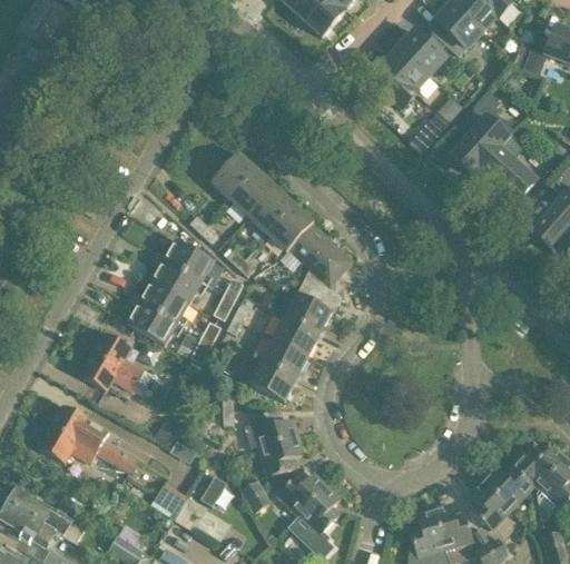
[(282,0),(321,35),(352,0),(282,0)]
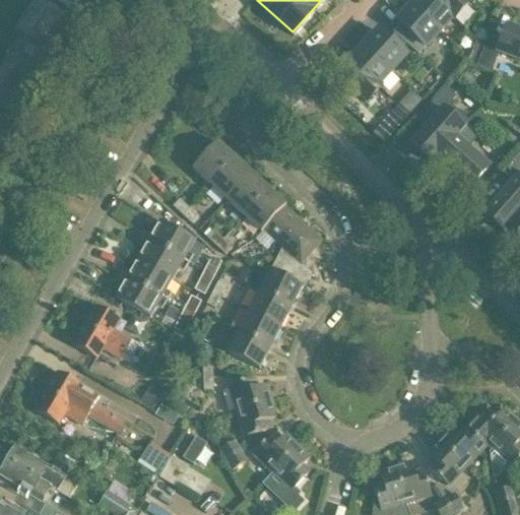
[(453,16),(454,15),(437,0),(413,0),(410,3),(439,29),(452,15),(453,16)]
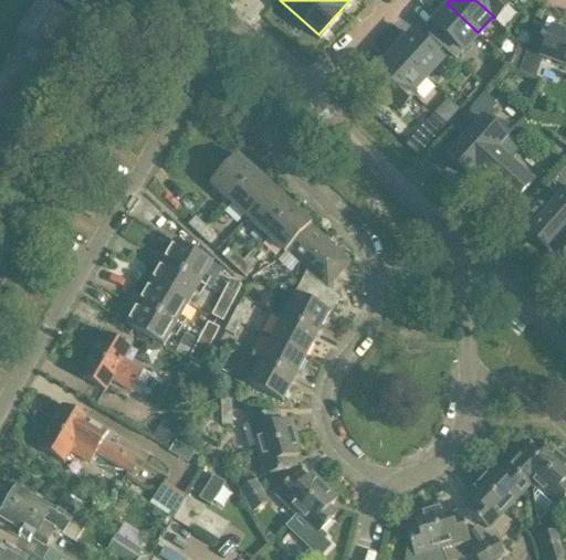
[(475,0),(494,17),(509,1),(507,0),(475,0)]
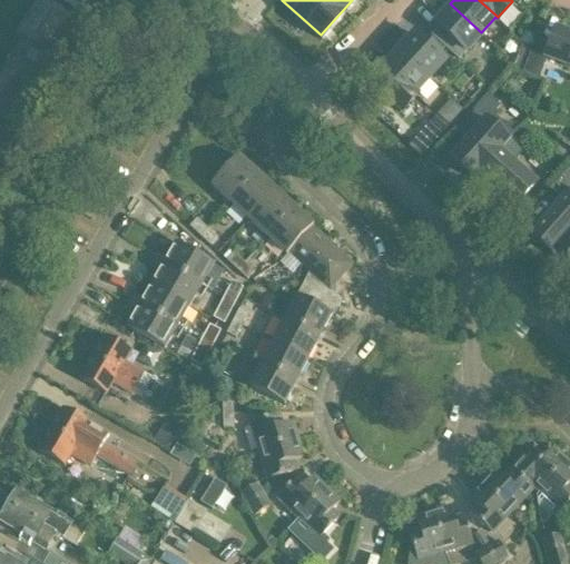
[(467,48),(481,32),(450,3),(435,20),(467,48)]
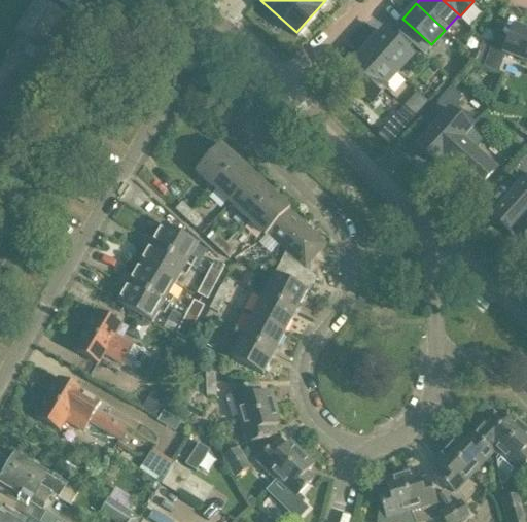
[(508,38),(495,33),(483,65),(498,70),(505,50),(526,59),(526,29),(514,25),(508,38)]
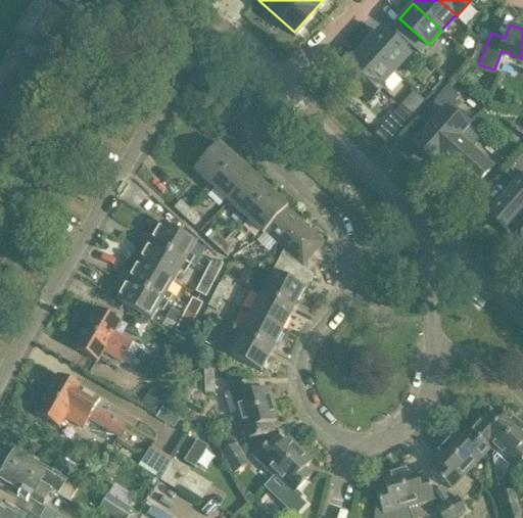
[(394,68),(408,54),(379,28),(366,43),(394,68)]
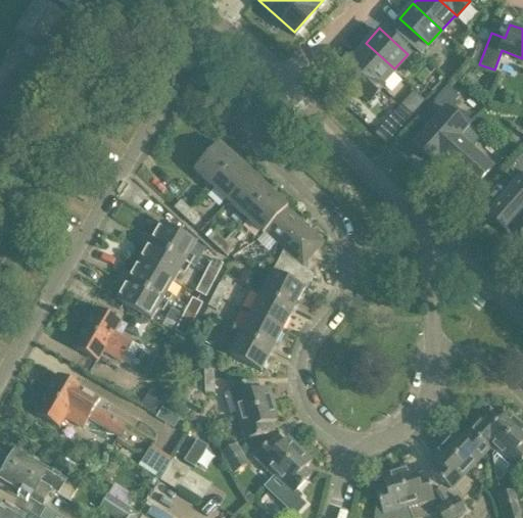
[(480,38),(475,49),(483,52),(487,41),(480,38)]
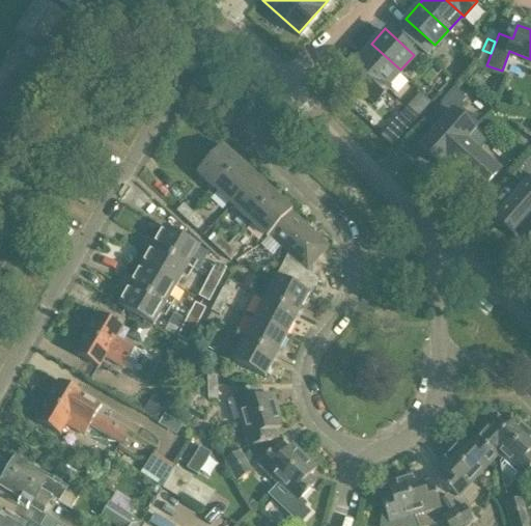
[(388,86),(389,85),(387,84),(400,70),(371,44),(358,57),(357,56),(356,57),(388,86)]
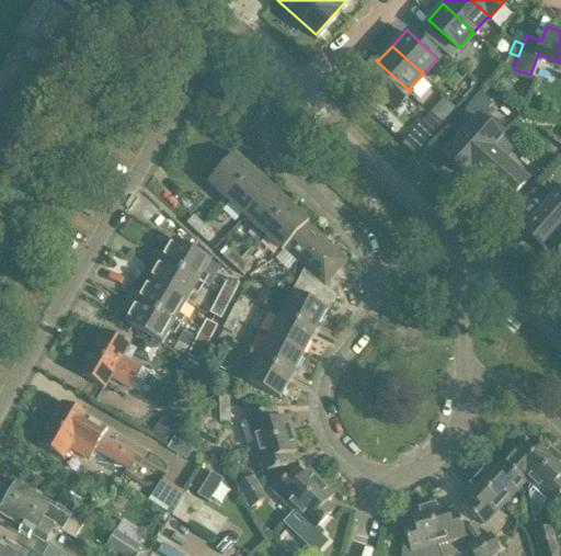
[(54,72),(63,59),(49,52),(41,64),(54,72)]
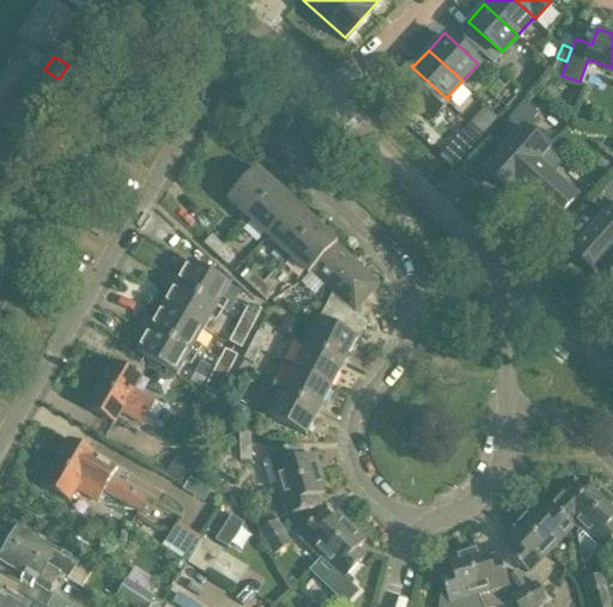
[(566,61),(557,58),(552,71),(560,74),(566,61)]
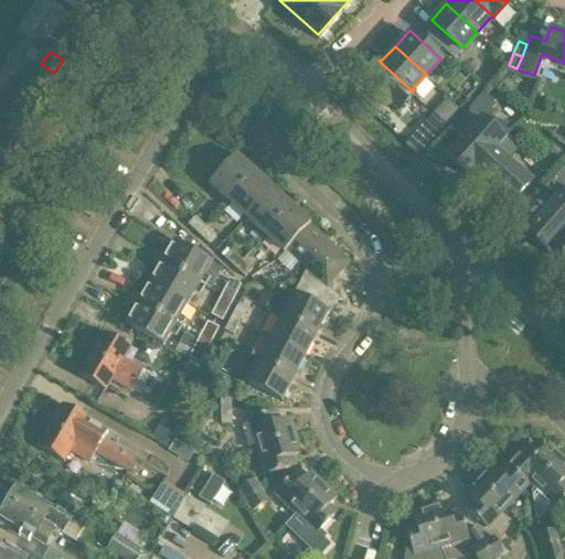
[(379,61),(364,77),(398,108),(413,92),(379,61)]
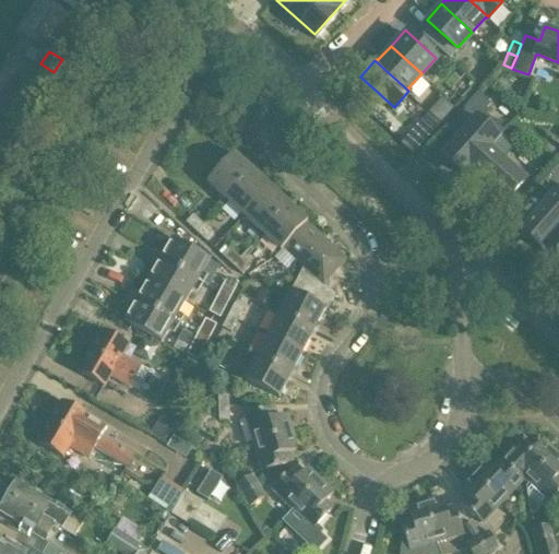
[(441,152),(464,172),(470,166),(489,144),(504,127),(484,108),(490,99),(477,89),(454,115),(466,126),(441,152)]
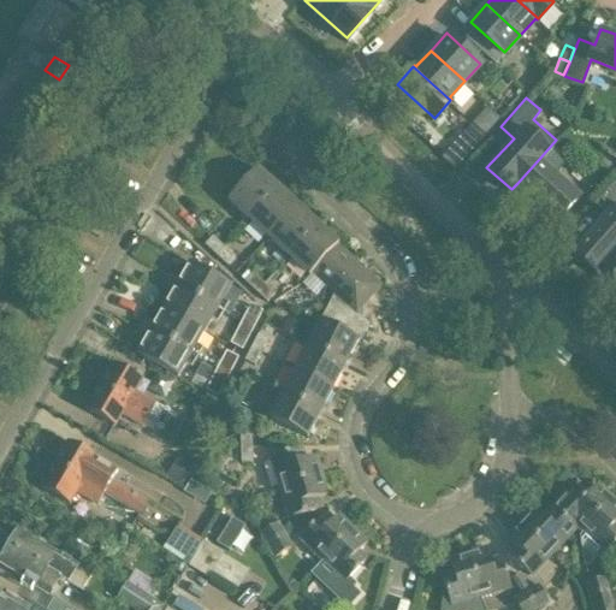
[(472,120),(463,129),(477,142),(485,132),(472,120)]
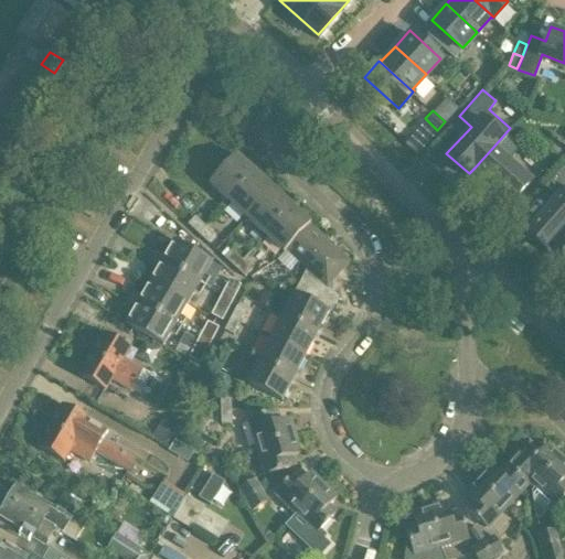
[(414,130),(405,140),(417,151),(426,141),(414,130)]
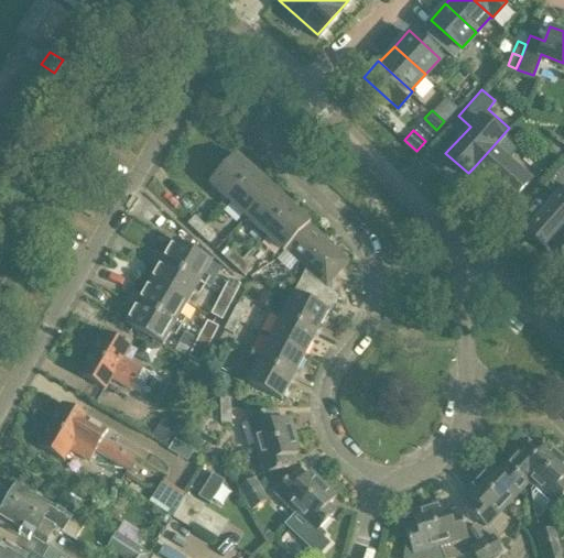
[(530,178),(494,145),(474,167),(510,200),(530,178)]
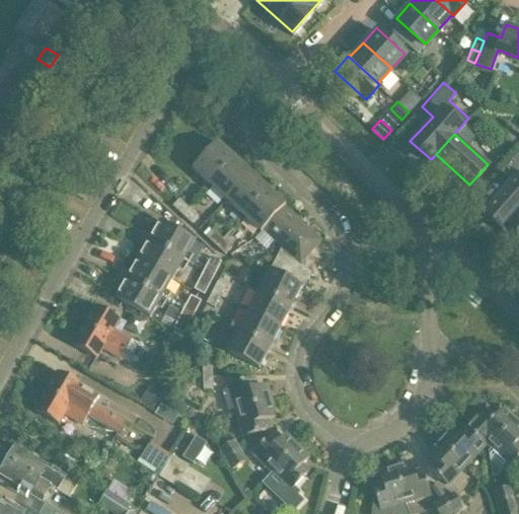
[(210,181),(234,155),(217,139),(193,165),(210,181)]
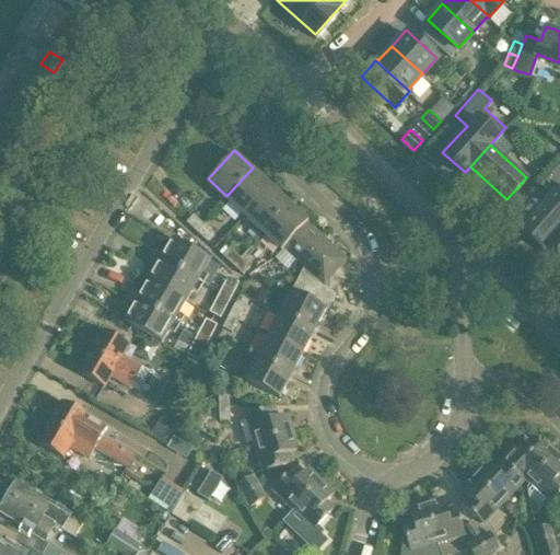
[(245,214),(271,184),(253,168),(226,196),(245,214)]
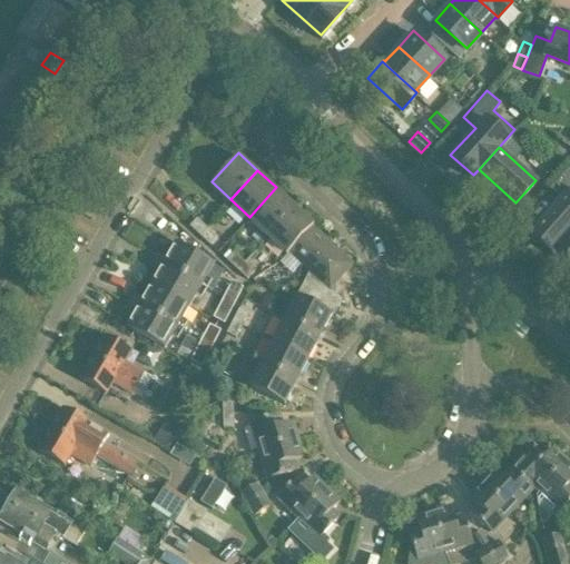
[(268,234),(295,205),(276,187),(249,217),(268,234)]
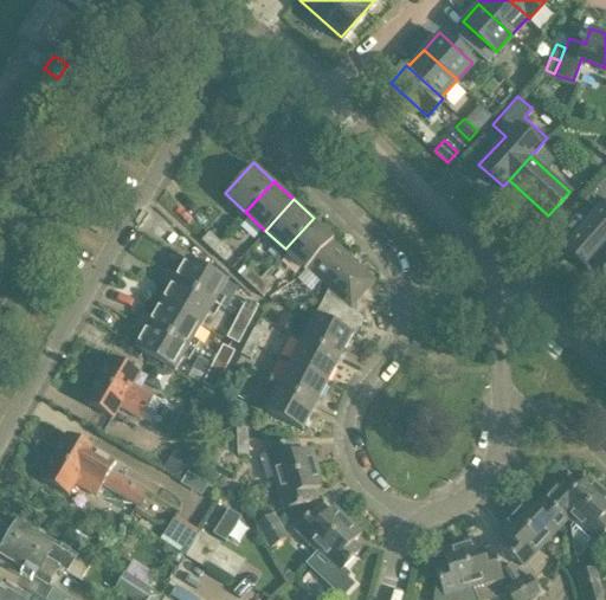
[(587,268),(593,260),(605,246),(605,199),(563,246),(587,268)]
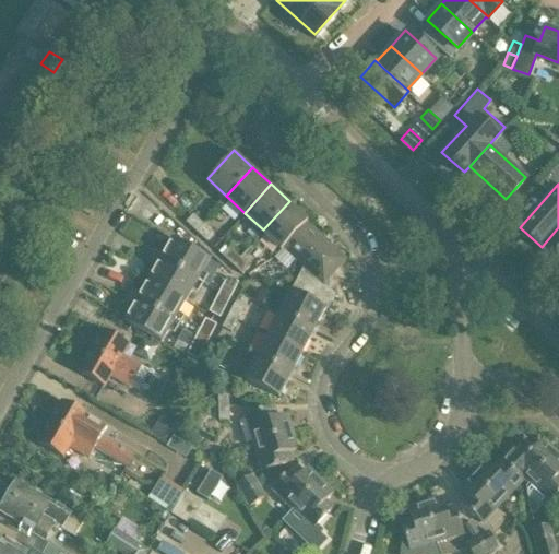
[(282,247),(282,245),(307,220),(308,217),(289,201),(263,230),(282,247)]
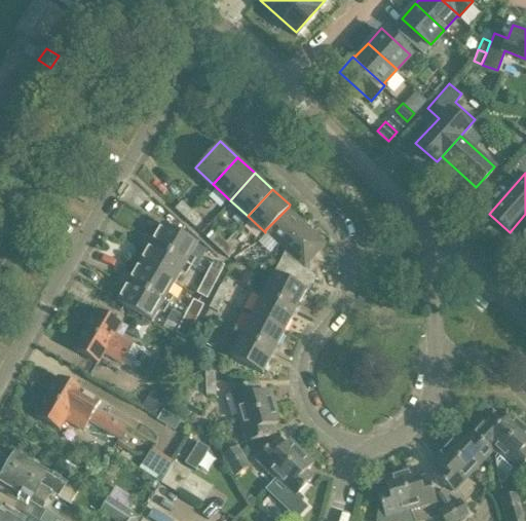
[(182,198),(176,206),(185,214),(191,208),(182,198)]
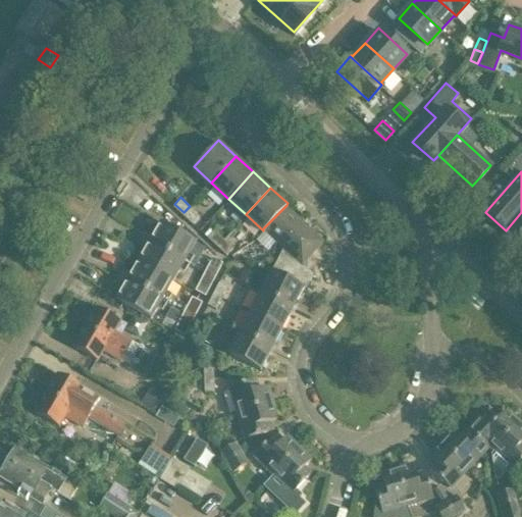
[(301,262),(323,239),(286,205),(263,228),(282,247),(301,262)]
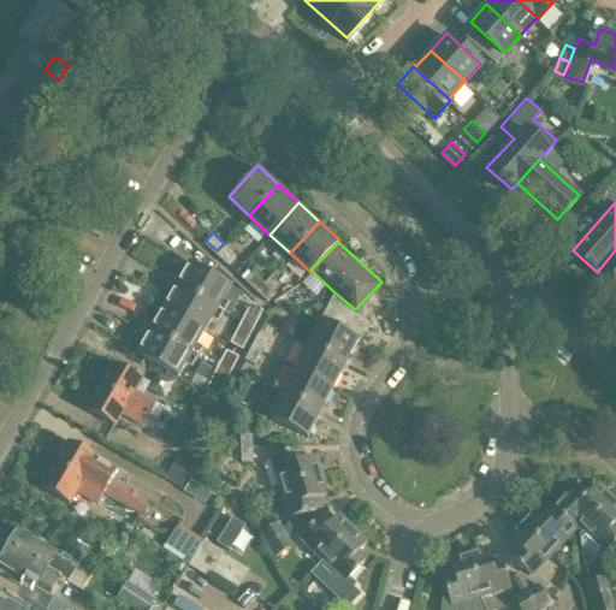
[(224,243),(217,250),(226,260),(234,253),(224,243)]
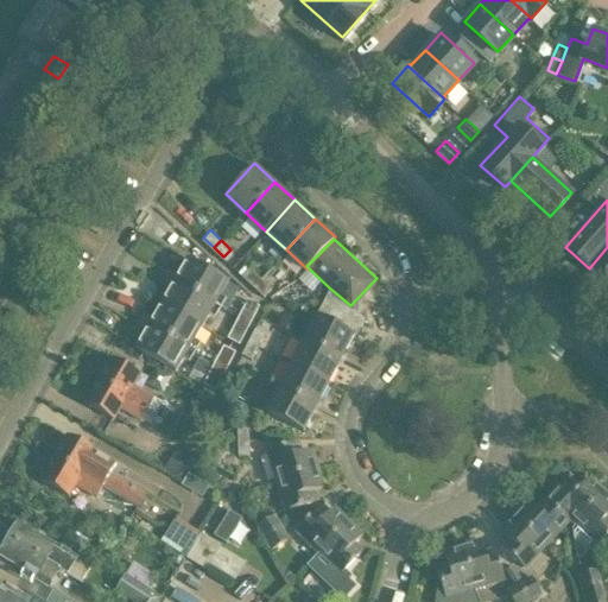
[(607,247),(595,261),(607,272),(607,247)]
